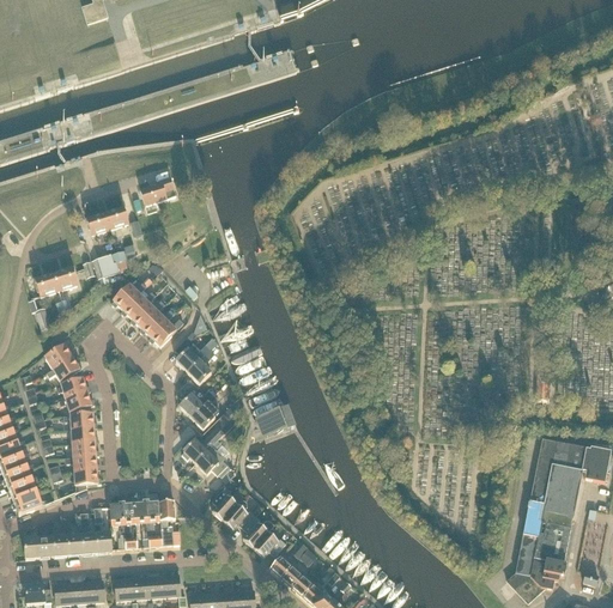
[(87,23),(108,17),(102,0),(93,0),(95,2),(83,6),(87,23)]
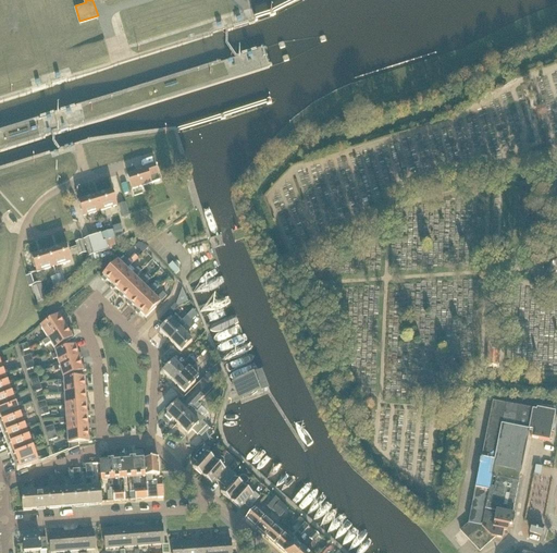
[(155,161),(146,164),(147,166),(127,172),(132,186),(151,180),(149,174),(158,171),(155,161)]
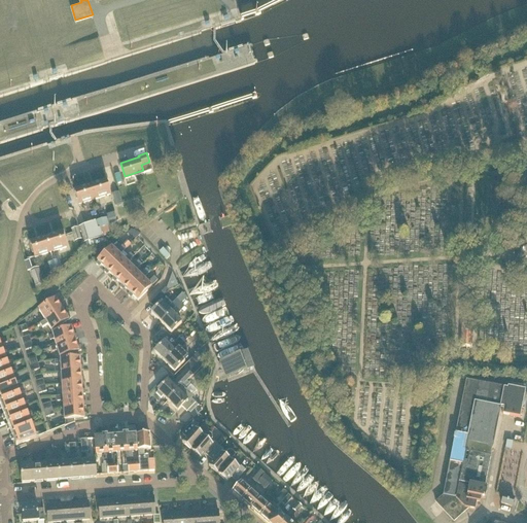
[(91,182),(95,197),(110,192),(106,178),(91,182)]
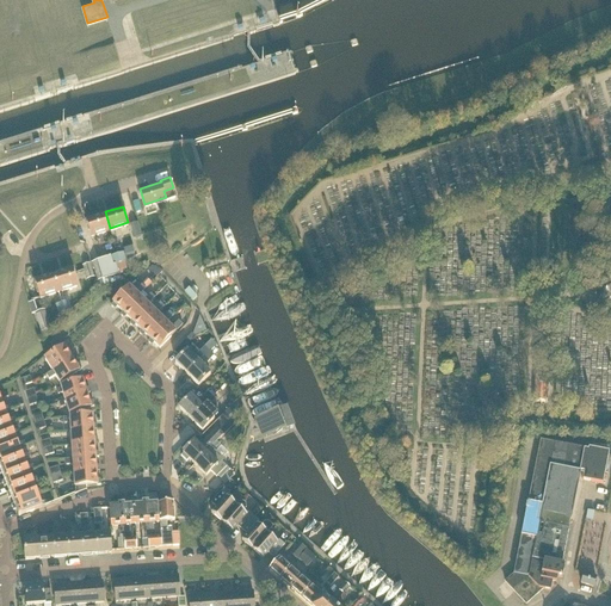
[(92,234),(110,228),(105,211),(86,217),(92,234)]
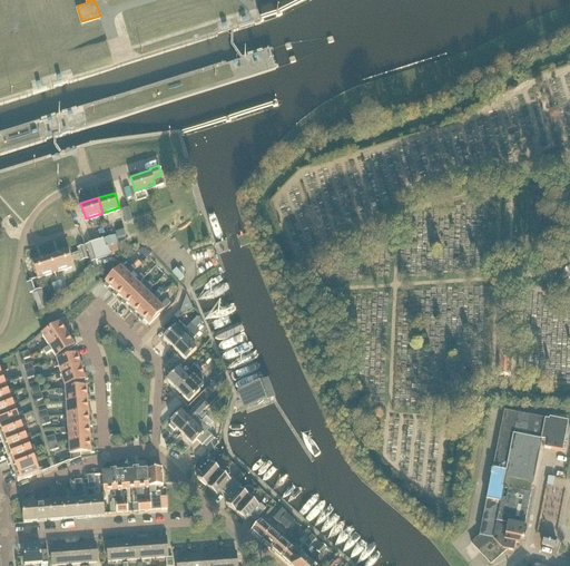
[(128,205),(121,207),(125,220),(133,217),(128,205)]
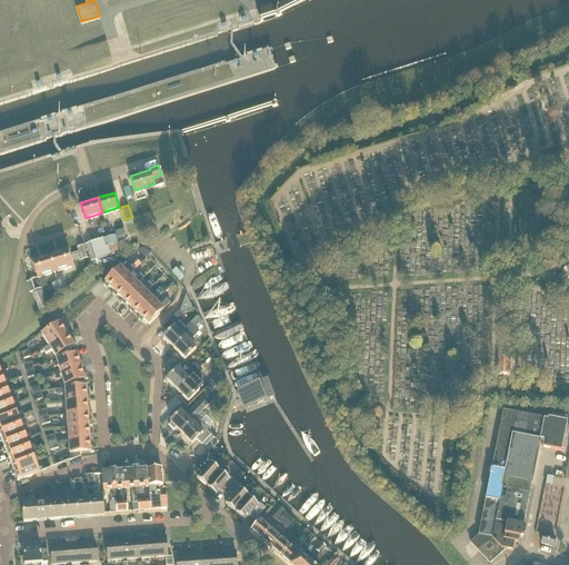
[(543,239),(560,240),(560,227),(545,226),(543,239)]
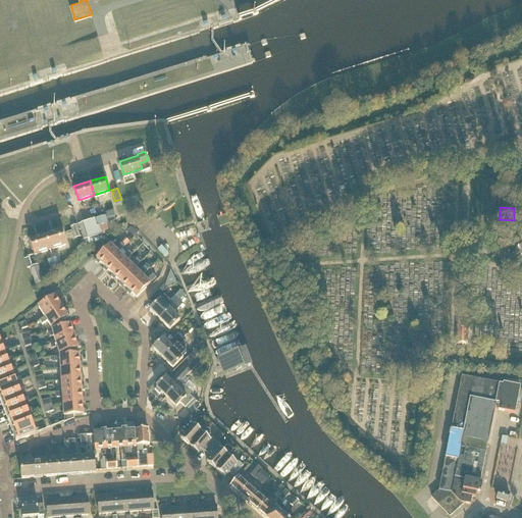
[(105,213),(100,215),(79,221),(86,243),(95,240),(93,235),(101,232),(101,229),(108,226),(106,221),(107,221),(105,213)]
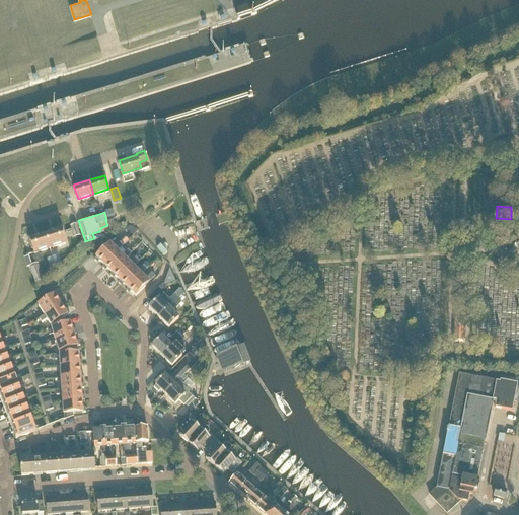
[(80,232),(76,221),(70,223),(74,234),(80,232)]
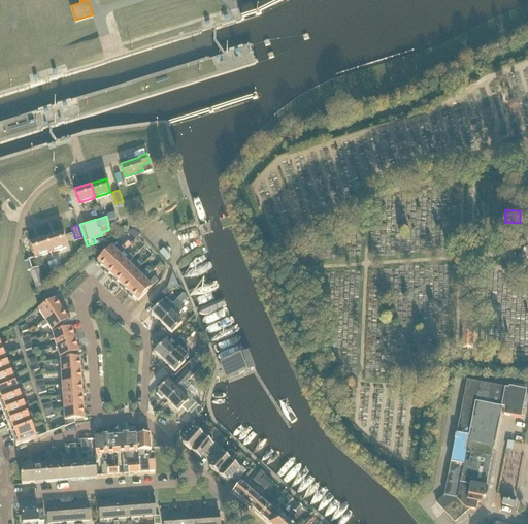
[(46,235),(51,250),(66,244),(62,230),(46,235)]
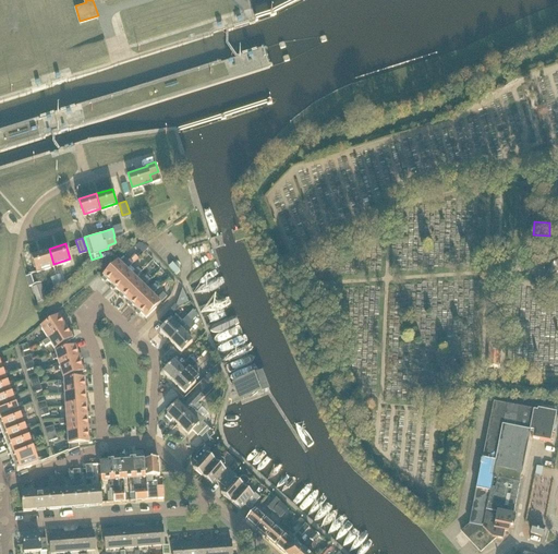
[(37,269),(53,264),(49,249),(32,253),(37,269)]
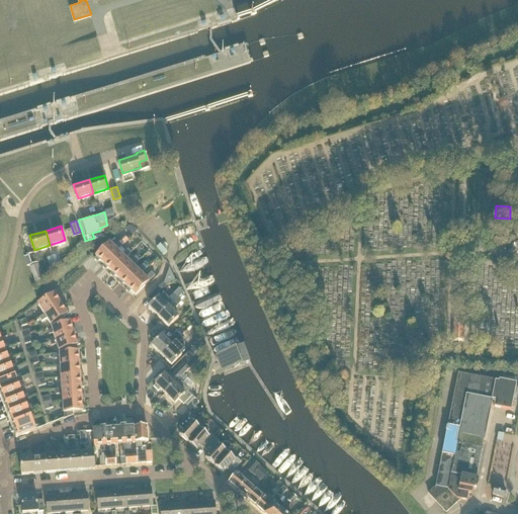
[(109,240),(94,256),(97,259),(99,257),(104,262),(117,248),(123,242),(120,239),(114,245),(109,240)]
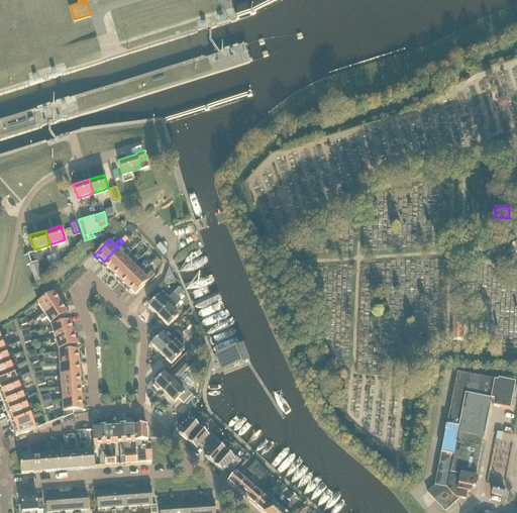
[(507,251),(516,250),(516,238),(506,239),(507,251)]
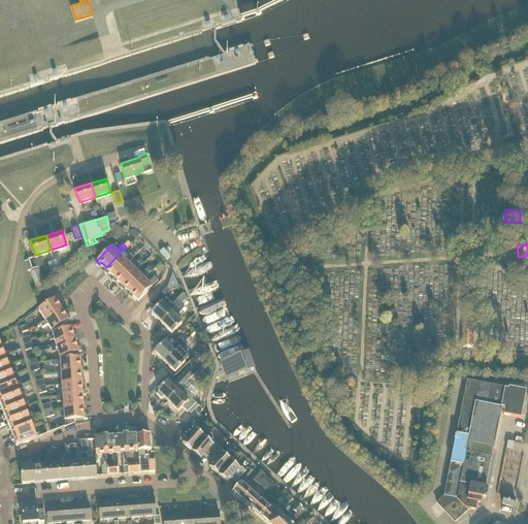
[(163,246),(159,250),(167,257),(170,254),(163,246)]
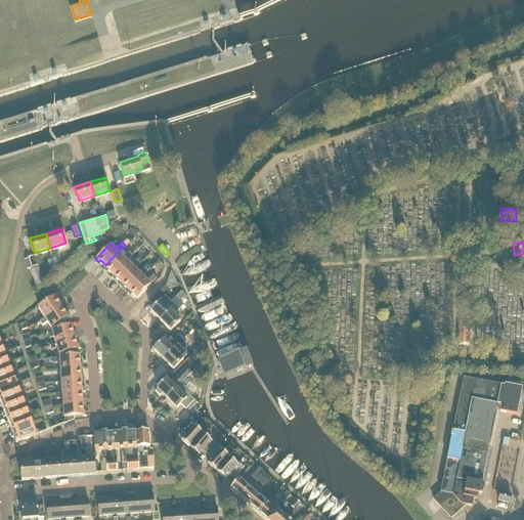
[(113,272),(127,259),(133,253),(130,249),(124,256),(119,251),(105,265),(103,267),(106,270),(108,268),(113,272)]
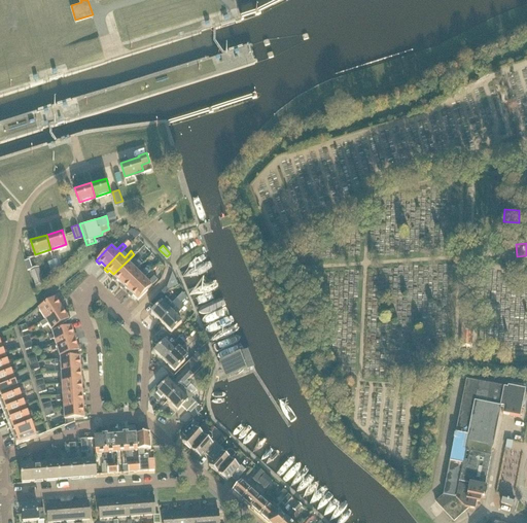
[(121,282),(136,269),(142,262),(138,258),(132,265),(128,260),(113,274),(112,276),(115,279),(117,278),(121,282)]
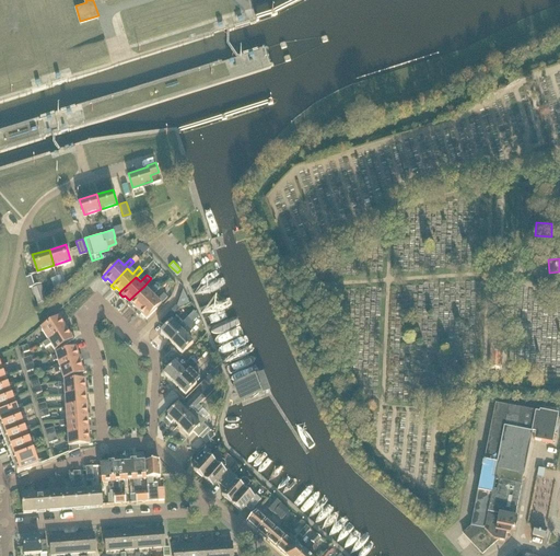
[(47,299),(42,281),(34,285),(33,285),(38,302),(47,299)]
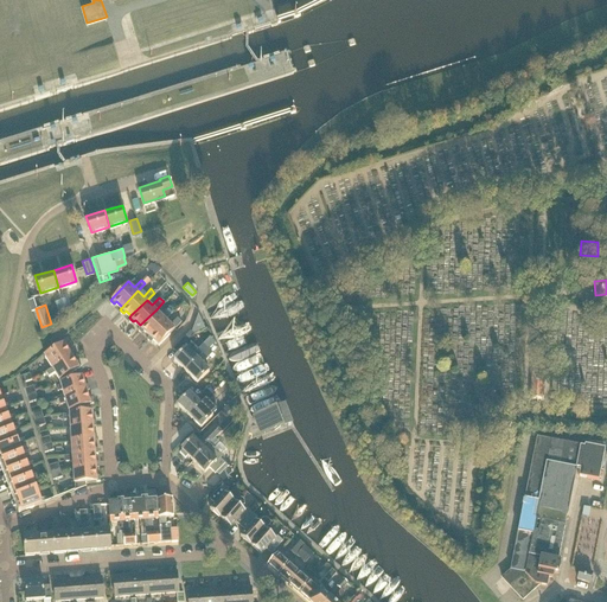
[(149,333),(165,318),(173,311),(168,307),(161,314),(157,309),(140,325),(138,327),(142,331),(144,328),(149,333)]
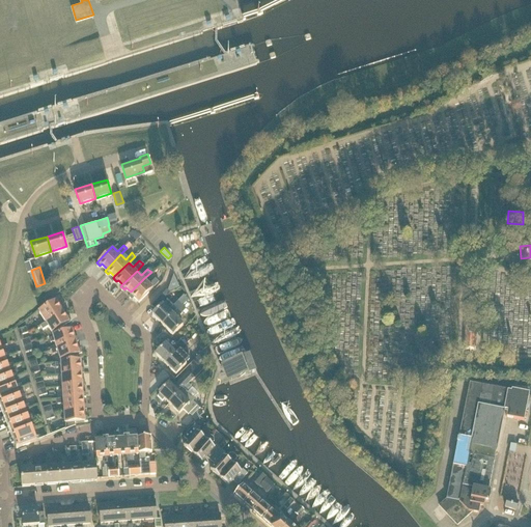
[(179,286),(174,272),(168,287),(170,289),(179,286)]
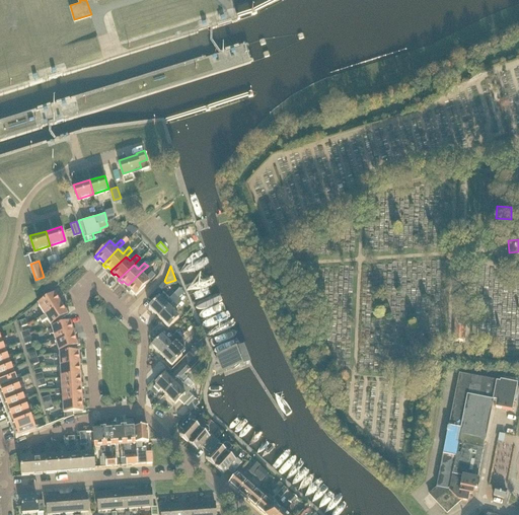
[(131,289),(136,293),(155,274),(152,270),(146,276),(141,272),(128,285),(126,287),(129,291),(131,289)]
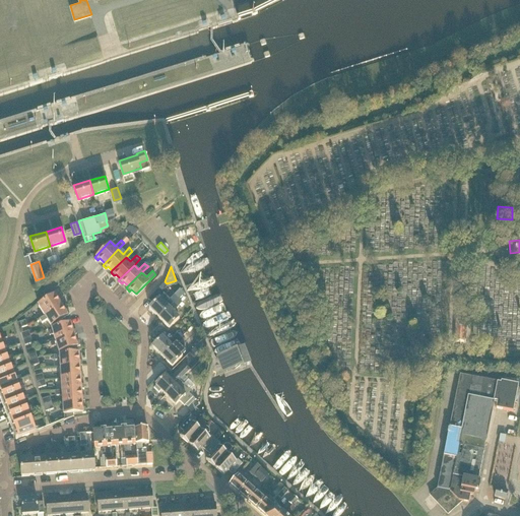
[(149,306),(159,316),(170,306),(159,296),(163,293),(157,287),(148,297),(153,302),(149,306)]
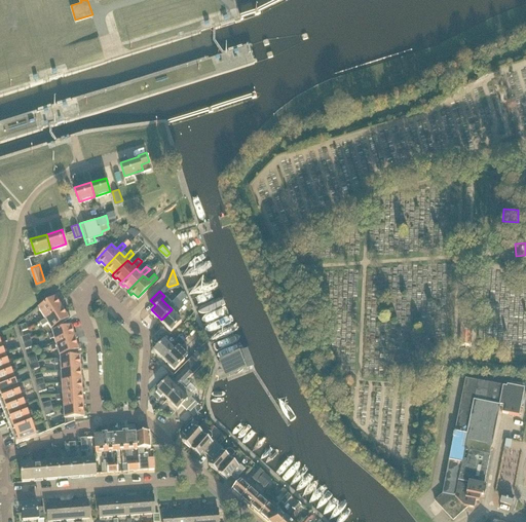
[(175,305),(180,300),(176,295),(171,301),(175,305)]
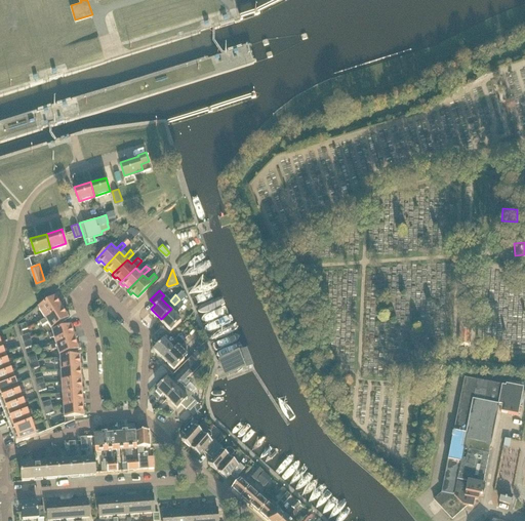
[(39,306),(45,316),(62,306),(65,305),(62,301),(59,302),(55,295),(39,306)]
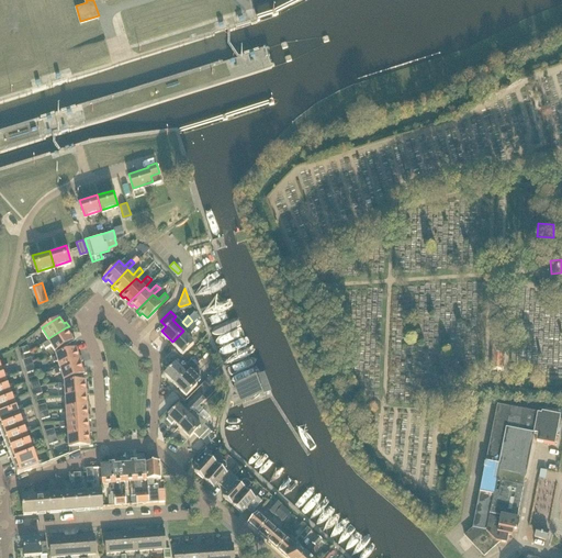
[(187,334),(191,331),(197,324),(192,321),(187,326),(183,330),(183,331),(187,334)]
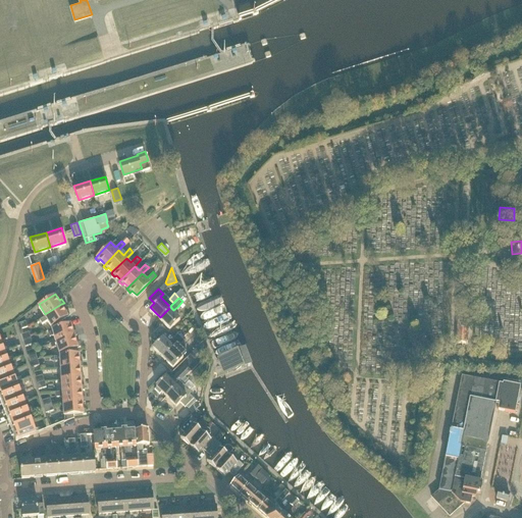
[(65,310),(61,304),(45,314),(40,317),(42,321),(47,318),(51,324),(70,313),(67,309),(65,310)]
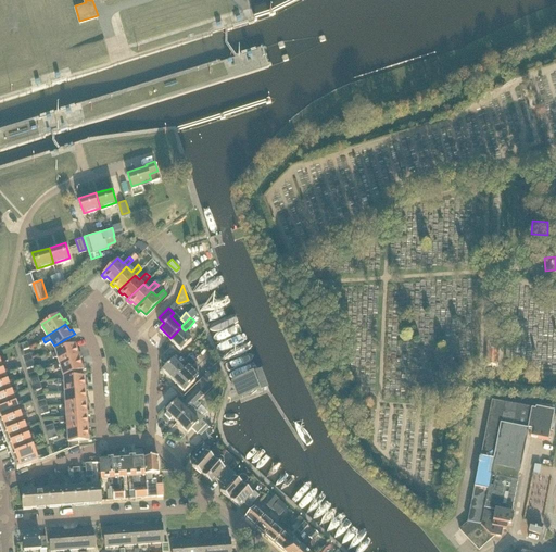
[(192,337),(185,330),(181,327),(171,338),(181,348),(192,337)]
